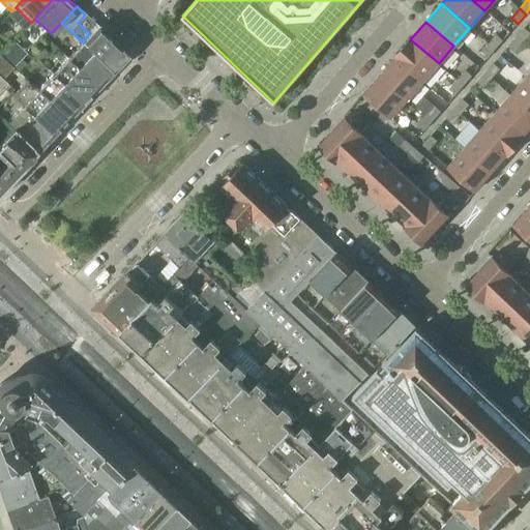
[(61,23),(56,28),(62,35),(68,29),(61,23)]
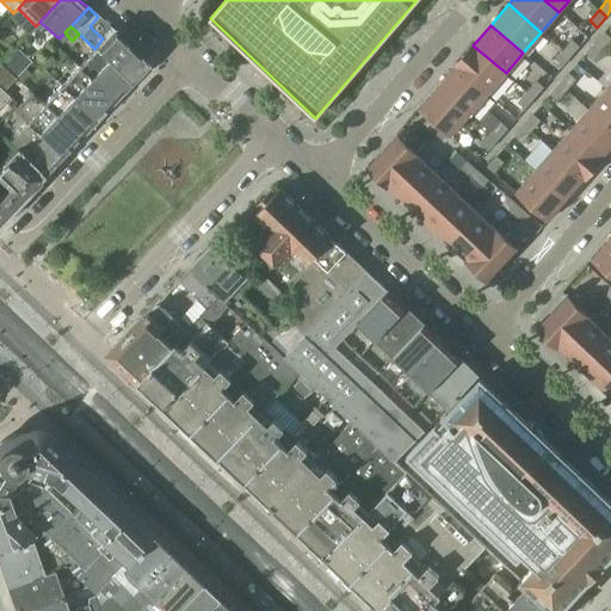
[(103,38),(94,49),(129,82),(136,74),(147,63),(111,30),(105,36),(103,38)]
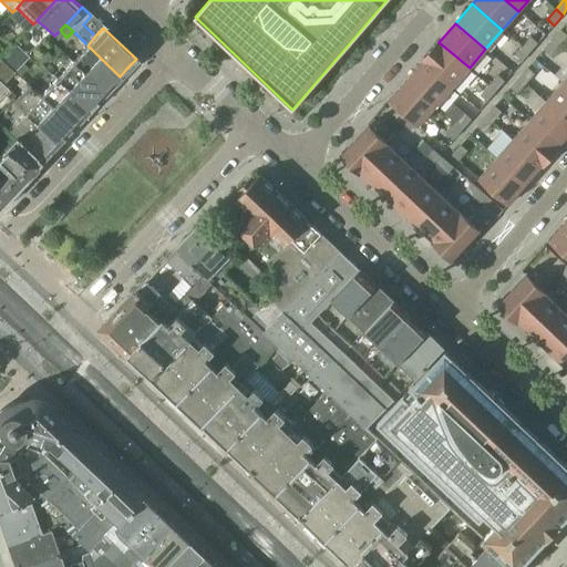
[(566,35),(560,30),(553,40),(559,47),(566,35)]
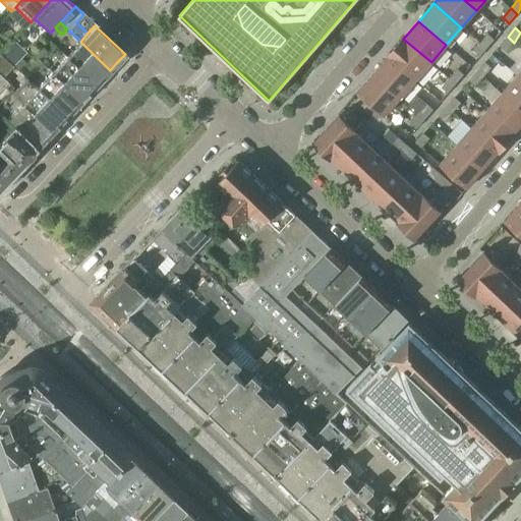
[(487,35),(479,44),(485,49),(494,40),(487,35)]
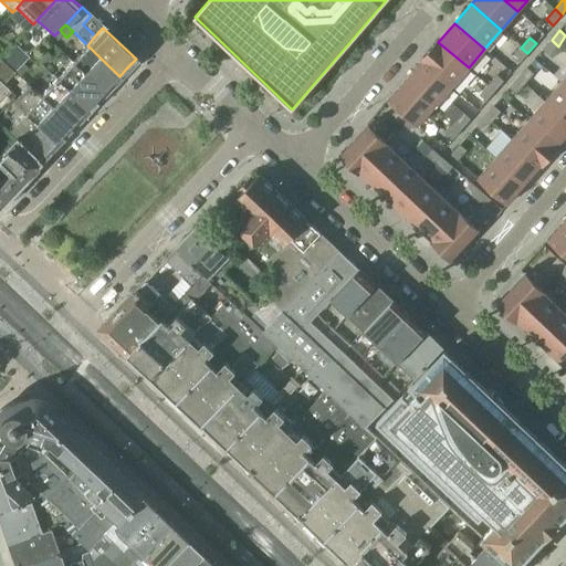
[(558,46),(552,40),(543,50),(549,56),(558,46)]
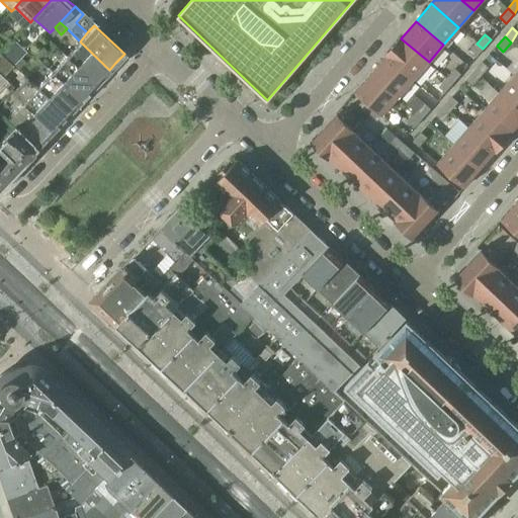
[(401,38),(385,56),(414,80),(429,62),(401,38)]
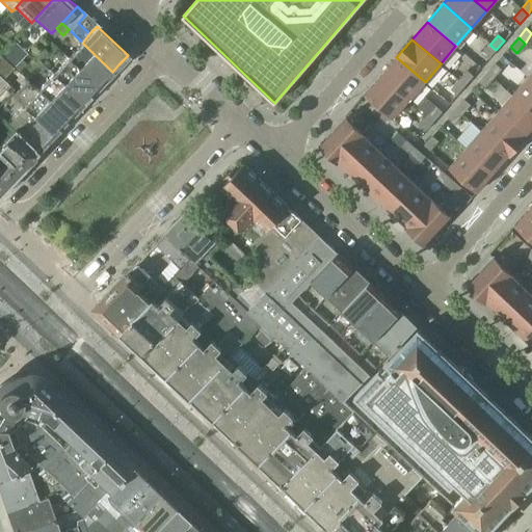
[(0,53),(0,55),(11,67),(12,68),(26,55),(14,42),(0,53)]
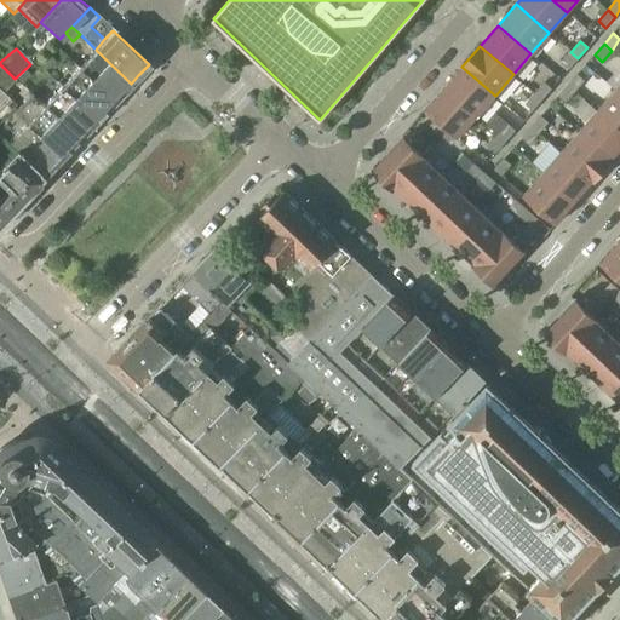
[(96,50),(78,68),(113,102),(124,91),(131,84),(96,50)]
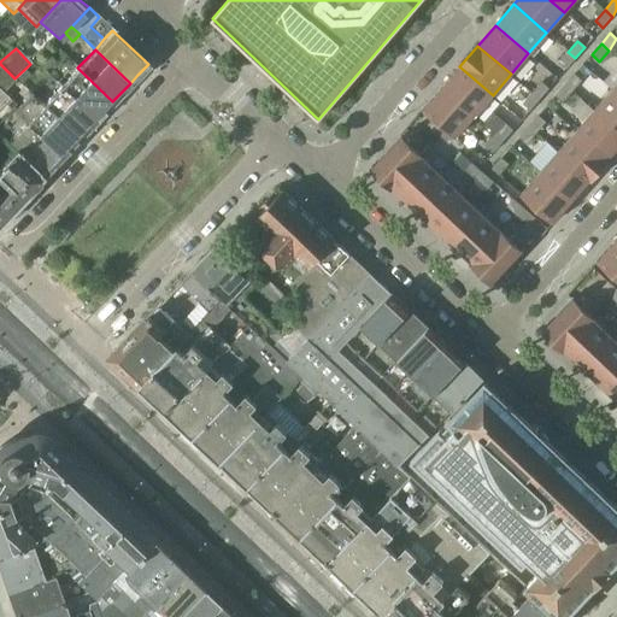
[(575,58),(568,52),(558,63),(566,69),(575,58)]
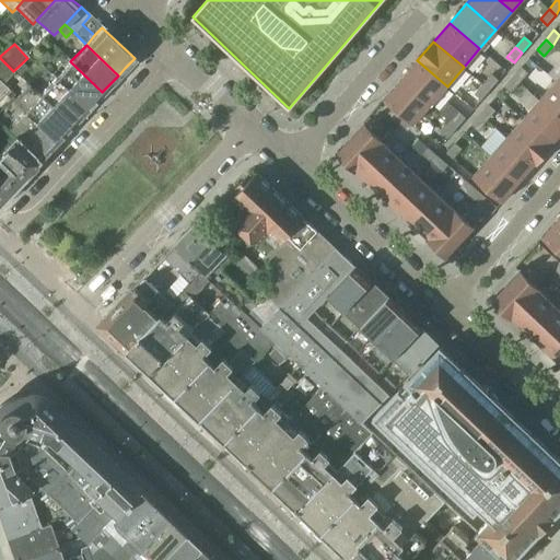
[(32,58),(37,63),(47,54),(42,48),(32,58)]
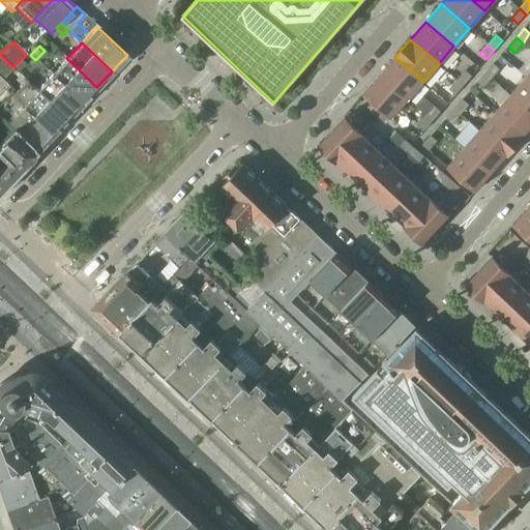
[(28,53),(21,61),(30,69),(37,62),(28,53)]
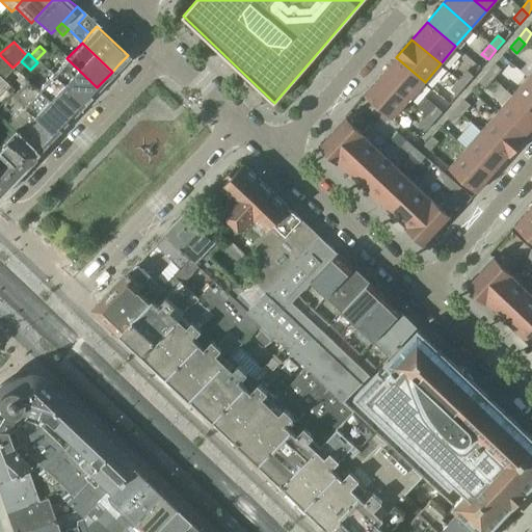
[(47,70),(52,74),(82,103),(97,87),(67,58),(62,54),(47,70)]
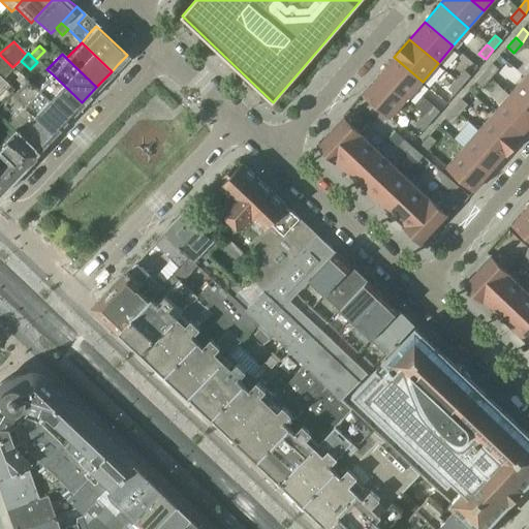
[(11,66),(0,55),(0,78),(11,66)]
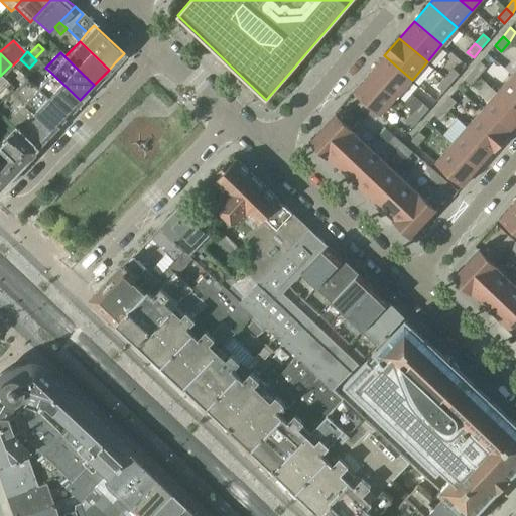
[(384,55),(369,73),(397,97),(412,80),(384,55)]
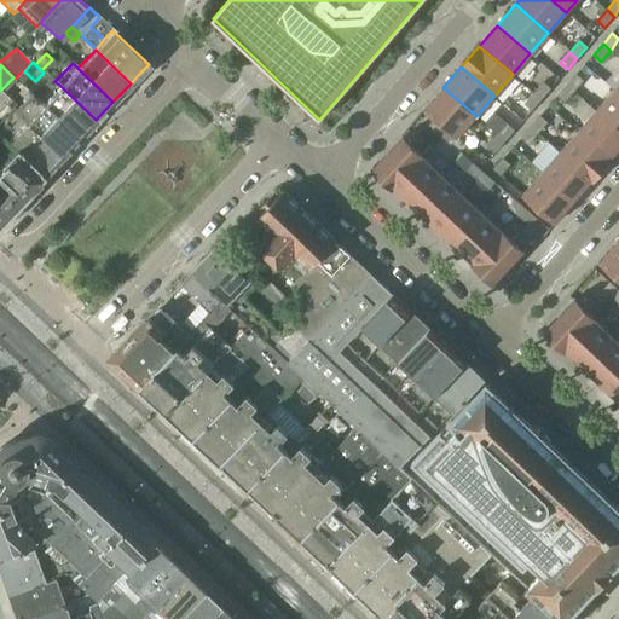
[(576,75),(567,86),(574,92),(583,81),(576,75)]
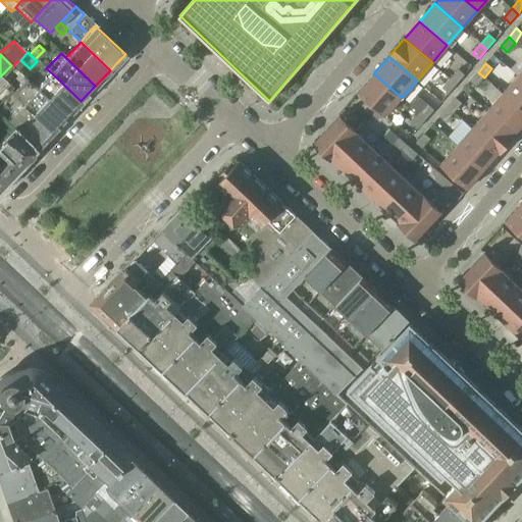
[(458,69),(450,79),(457,85),(464,75),(458,69)]
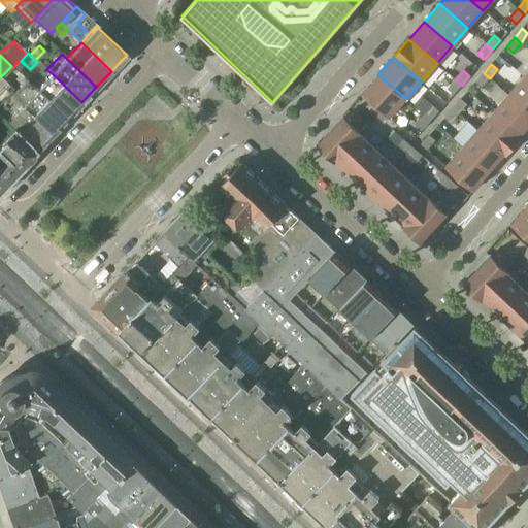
[(52,73),(36,90),(65,119),(81,102),(52,73)]
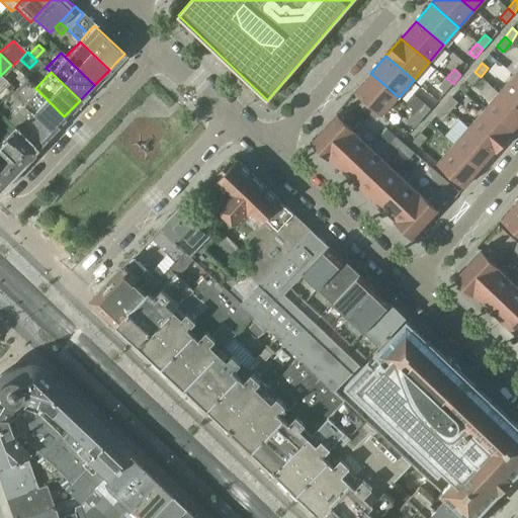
[(481,77),(475,72),(466,81),(472,86),(481,77)]
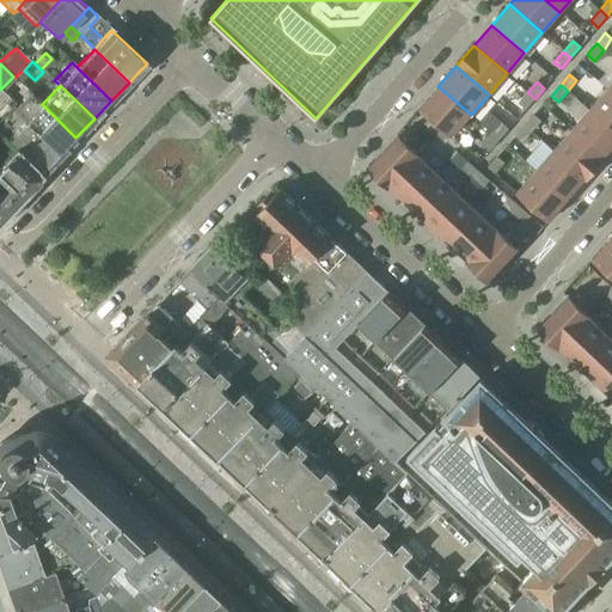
[(471,115),(438,86),(420,108),(430,117),(424,124),(436,135),(446,144),(471,115)]
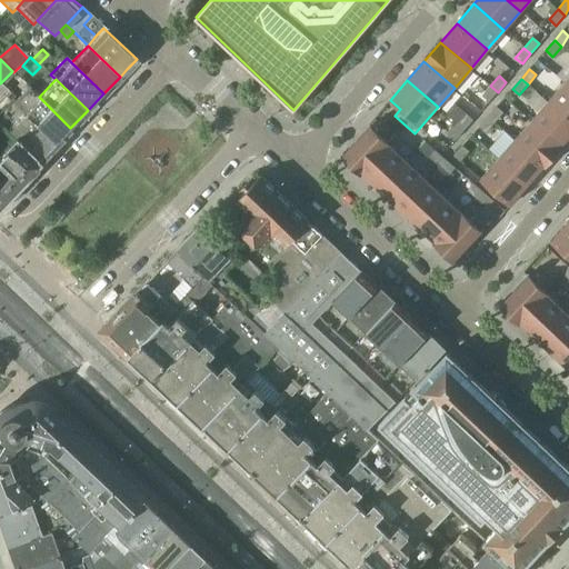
[(568,87),(565,82),(548,102),(568,120),(568,87)]
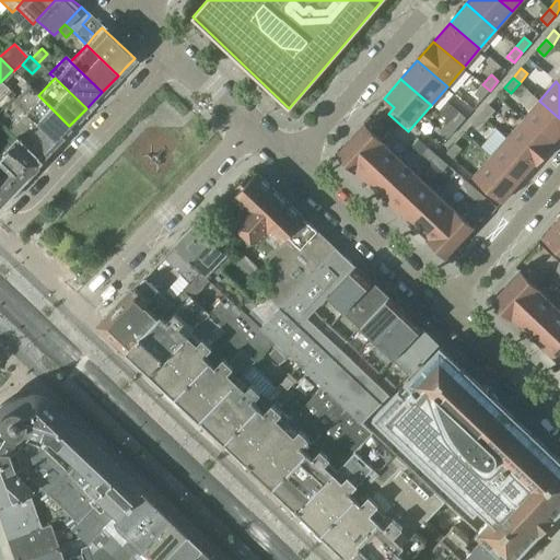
[(490,91),(482,84),(475,94),(481,101),(490,91)]
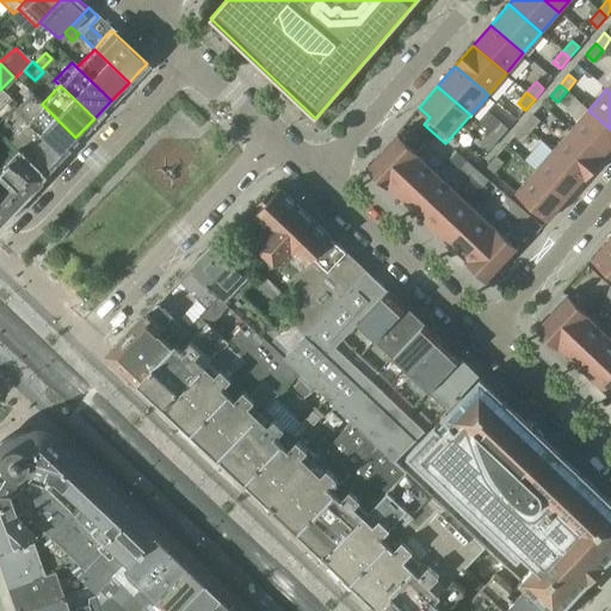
[(13,111),(25,122),(60,155),(67,148),(66,148),(75,137),(42,104),(30,93),(13,111)]
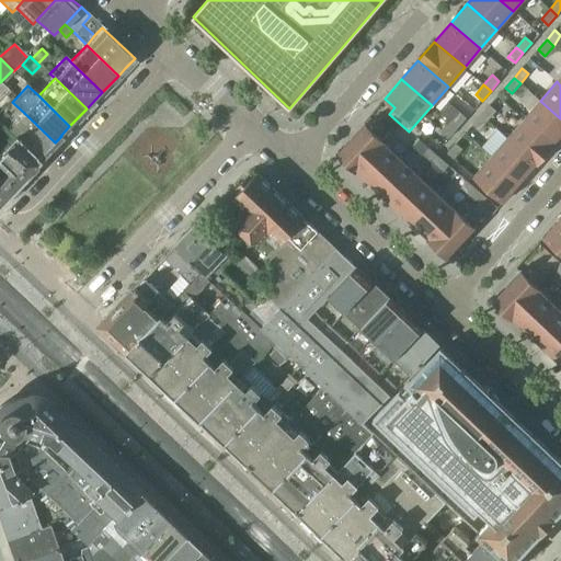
[(560,118),(540,101),(524,119),(553,145),(560,136),(560,118)]
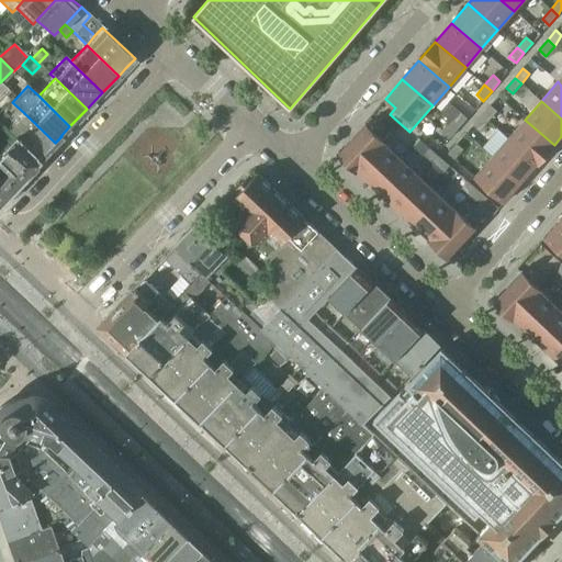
[(491,105),(482,115),(489,121),(497,111),(491,105)]
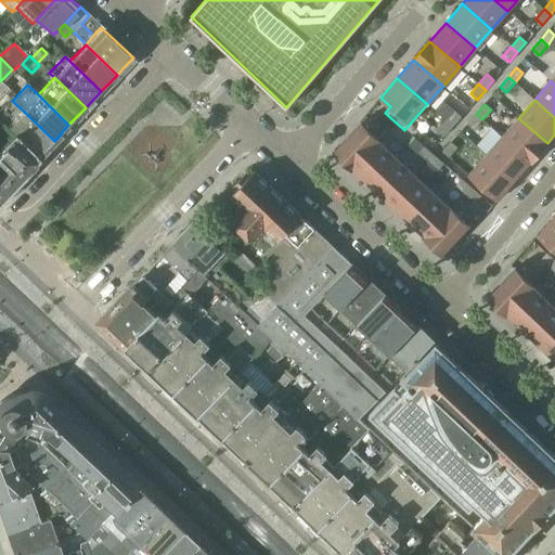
[(5,128),(12,134),(37,159),(38,158),(47,147),(48,149),(54,141),(23,111),(5,128)]
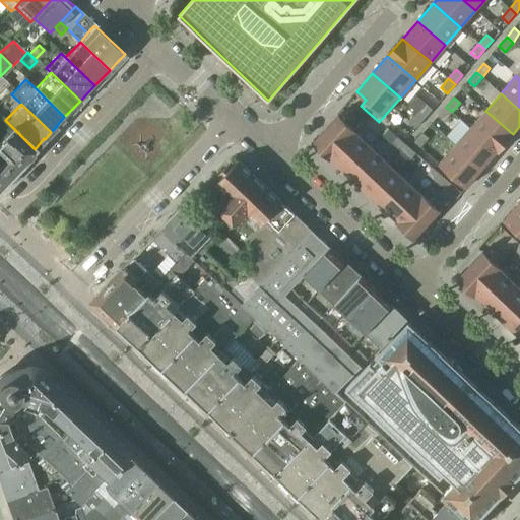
[(426,105),(418,114),(425,119),(432,110),(426,105)]
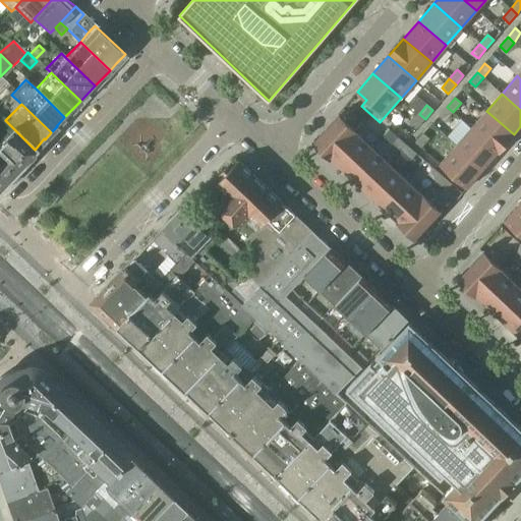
[(453,112),(447,107),(439,116),(445,121),(453,112)]
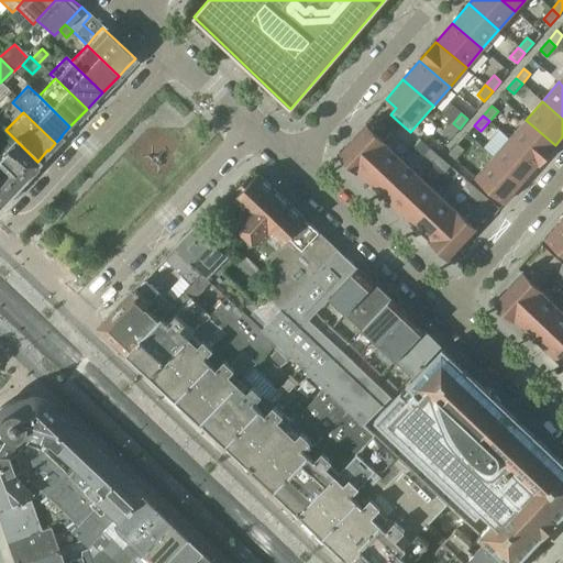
[(526,120),(509,139),(539,164),(555,145),(526,120)]
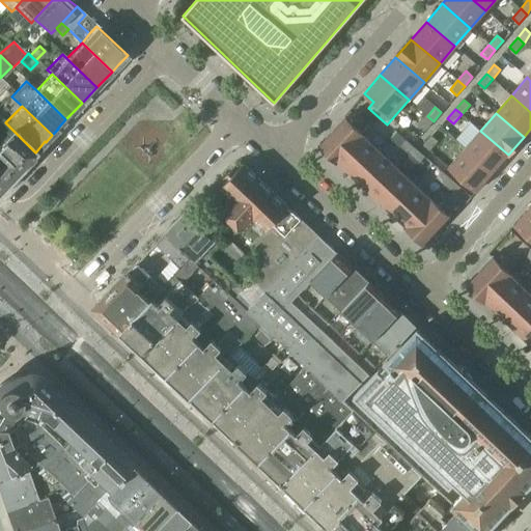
[(434,121),(427,116),(419,126),(425,131),(434,121)]
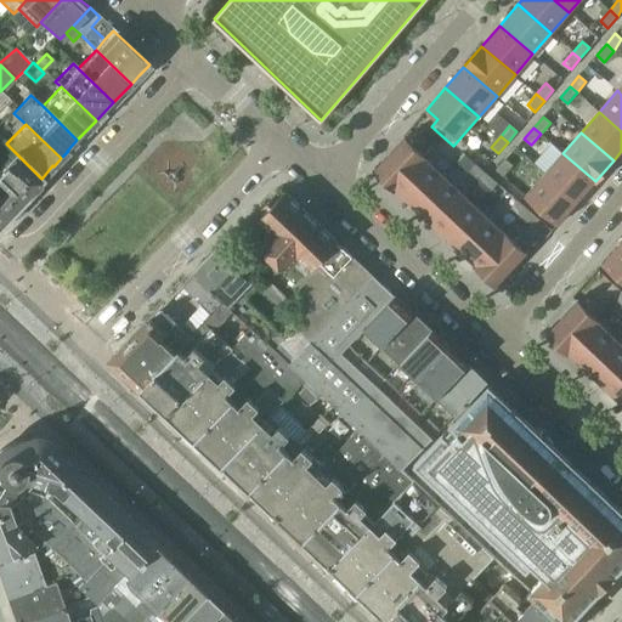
[(374,170),(396,191),(425,159),(403,137),(374,170)]
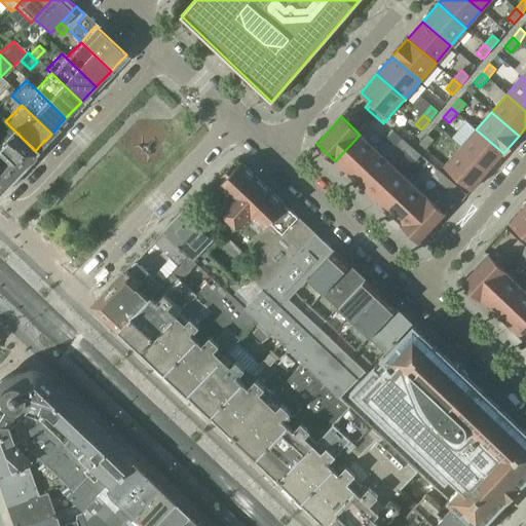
[(385,125),(383,123),(375,116),(368,125),(377,135),(385,125)]
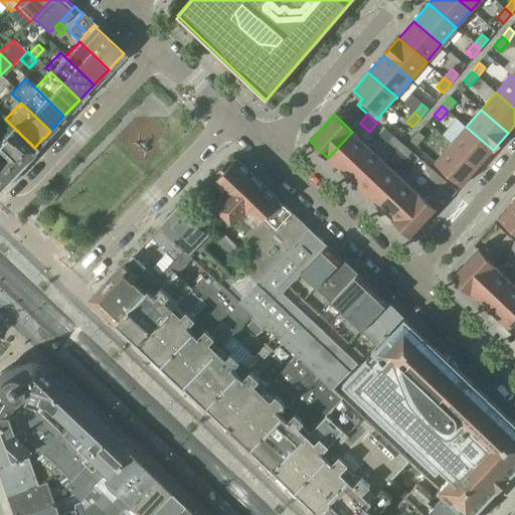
[(0,135),(0,183),(33,150),(32,150),(34,148),(11,125),(2,135),(1,135),(0,135)]
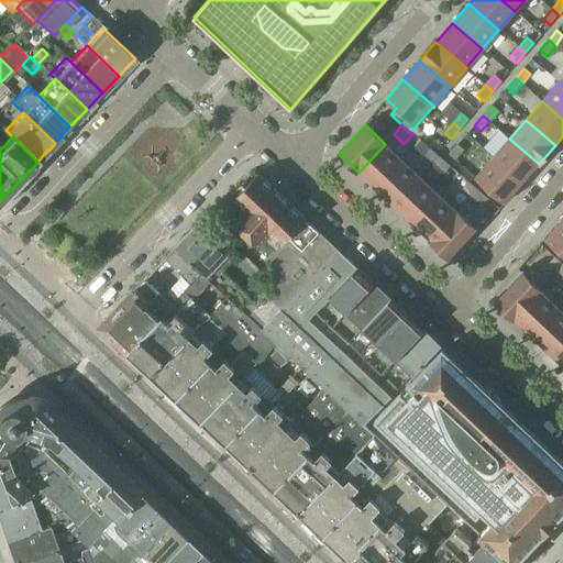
[(509,139),(493,157),(522,184),(539,164),(509,139)]
